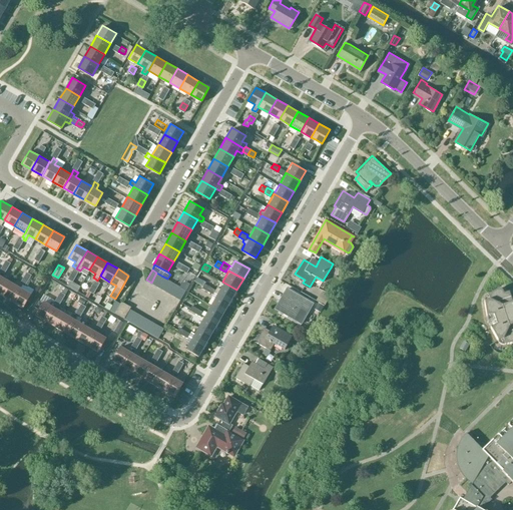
[(155,285),(161,276),(156,273),(151,283),(155,285)]
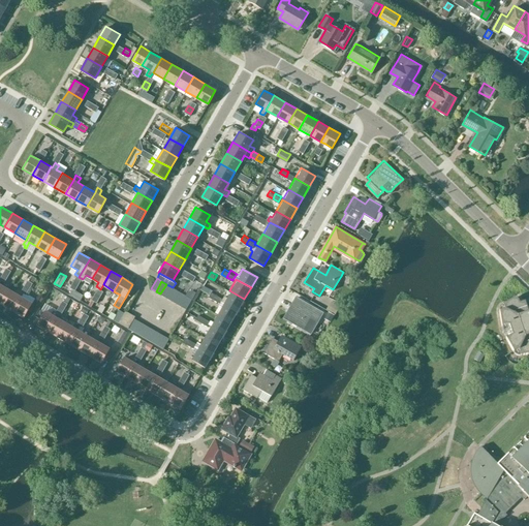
[(0,303),(2,304),(10,289),(0,283),(0,303)]
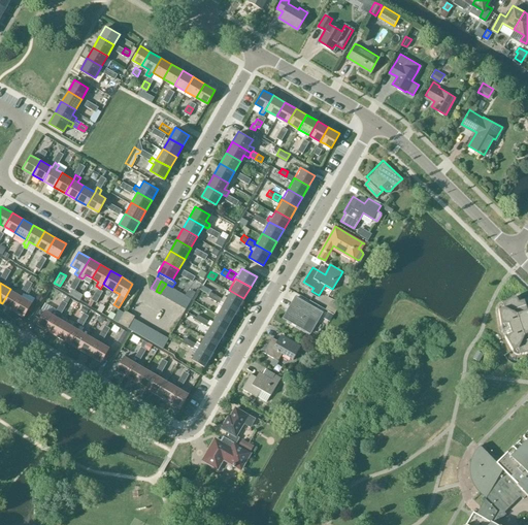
[(165,296),(170,286),(166,284),(160,293),(165,296)]
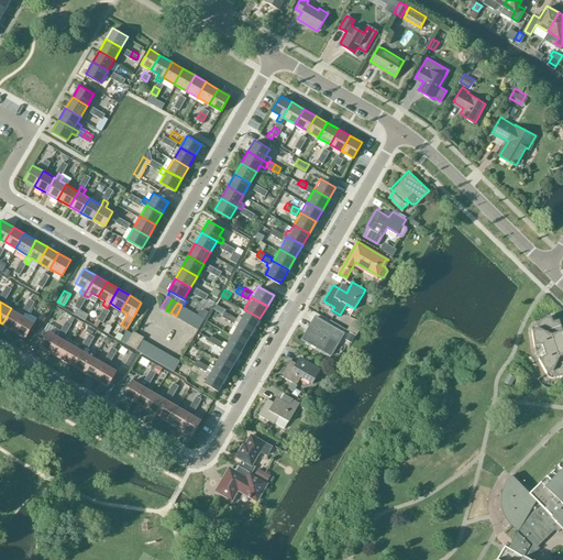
[(217,303),(213,307),(223,311),(223,313),(225,309),(227,308),(217,303)]
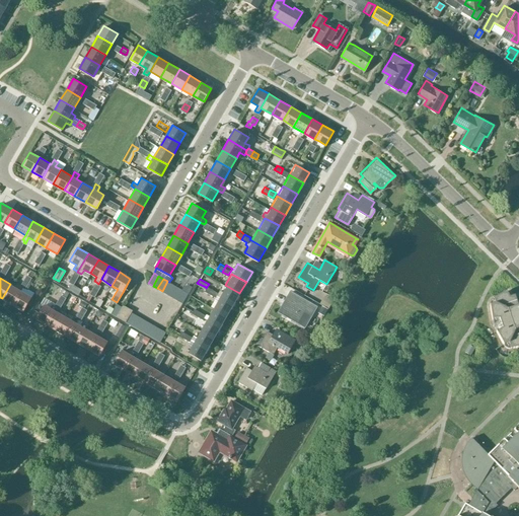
[(10,284),(2,298),(12,304),(20,290),(23,286),(12,280),(10,284)]
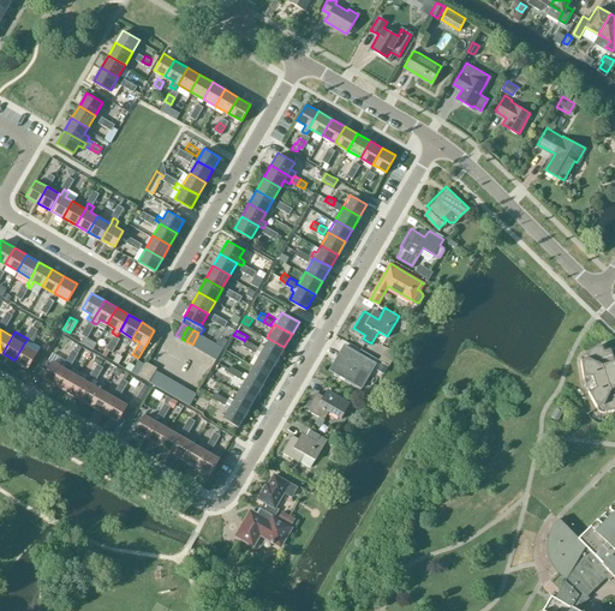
[(204,336),(201,334),(198,333),(192,345),(197,348),(204,336)]
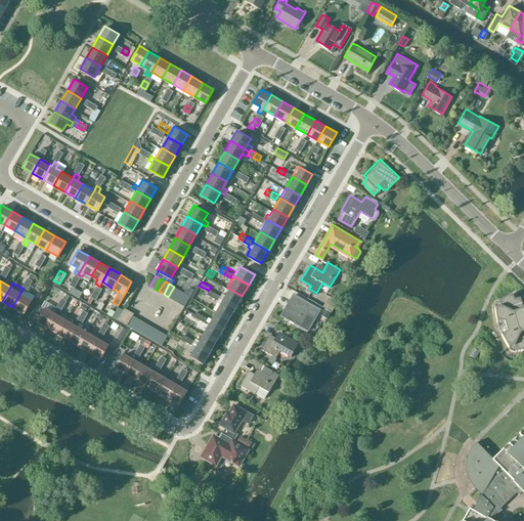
[(173,299),(179,290),(174,287),(168,297),(173,299)]
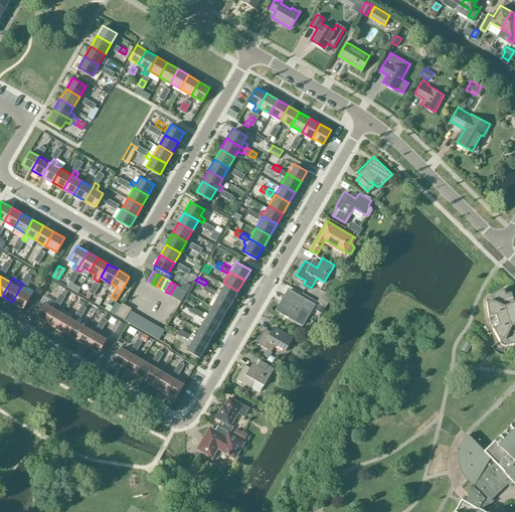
[(218,287),(215,293),(231,302),(237,291),(223,283),(220,288),(218,287)]
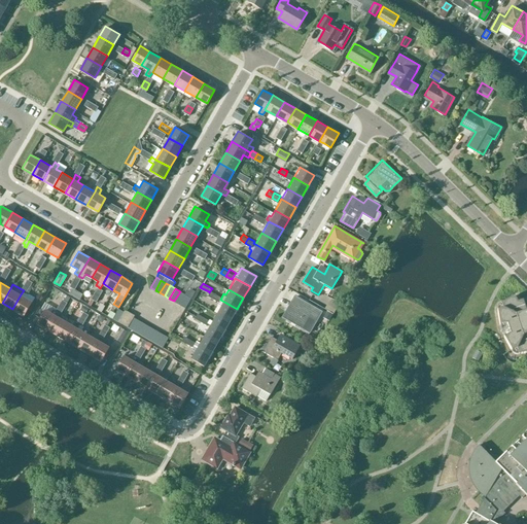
[(21,294),(12,309),(24,316),(35,297),(26,291),(24,290),(21,294)]
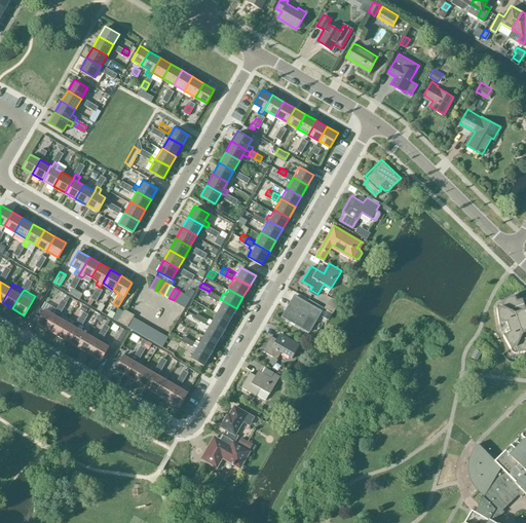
[(180,304),(185,294),(180,291),(174,300),(180,304)]
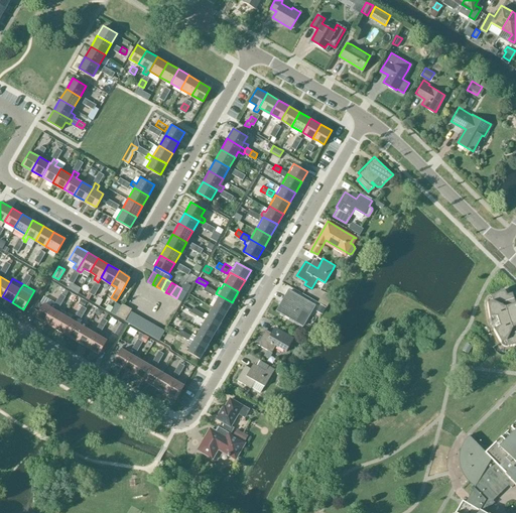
[(210,289),(209,291),(215,294),(216,292),(217,289),(211,286),(210,289)]
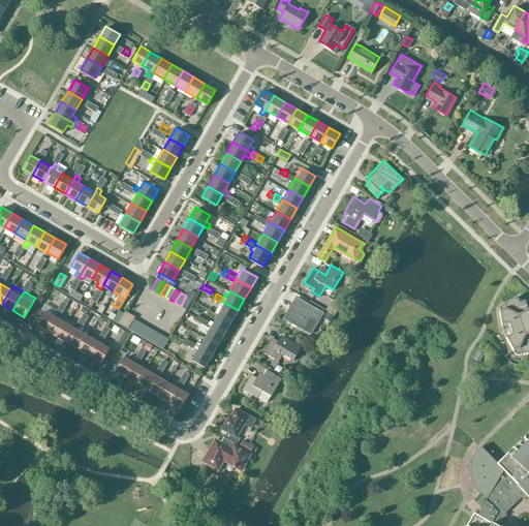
[(528,309),(528,310),(525,299),(520,301),(517,295),(502,303),(501,304),(500,305),(499,306),(499,307),(499,308),(499,309),(502,325),(502,327),(502,329),(503,330),(503,332),(504,334),(505,335),(514,350),(515,351),(516,352),(517,353),(519,353),(521,353),(528,351),(528,309)]
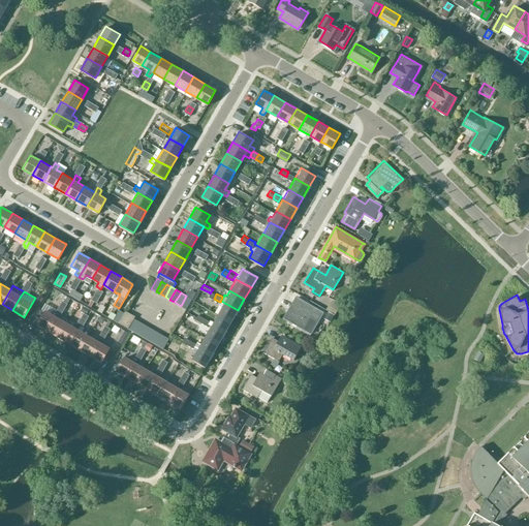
[(181,306),(186,308),(186,309),(192,299),(186,296),(181,306)]
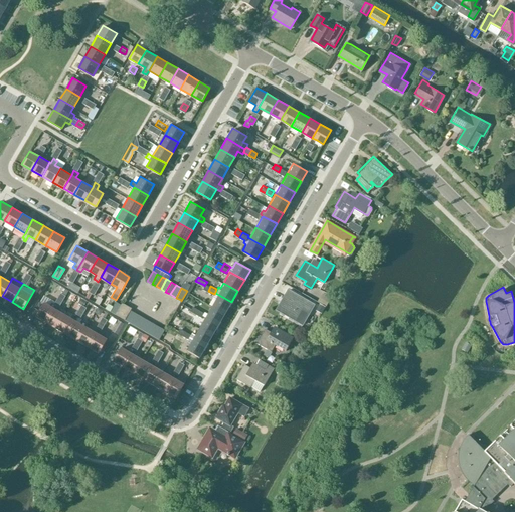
[(288,289),(277,309),(302,323),(314,304),(288,289)]
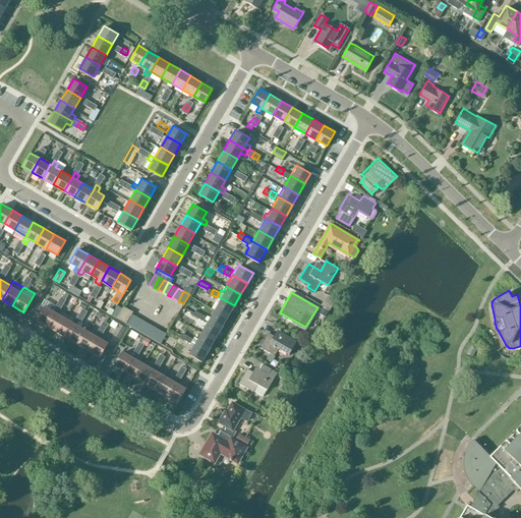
[(218,301),(214,308),(228,317),(234,305),(218,296),(218,295),(217,297),(216,299),(218,301)]
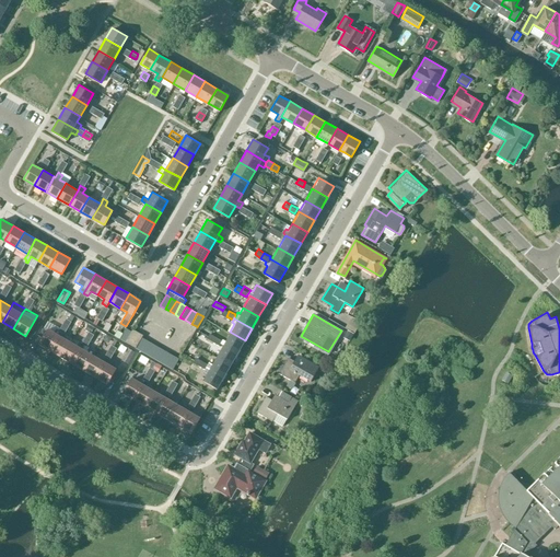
[(349,328),(354,332),(360,323),(350,317),(345,326),(349,328)]
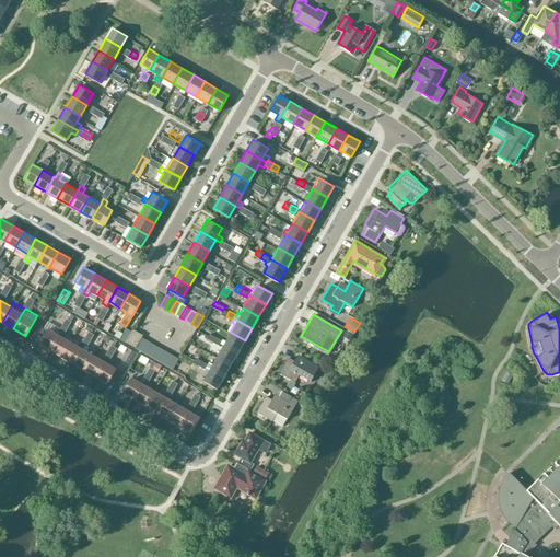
[(48,328),(39,344),(50,350),(59,335),(58,335),(61,329),(59,328),(60,327),(48,320),(44,326),(48,328)]
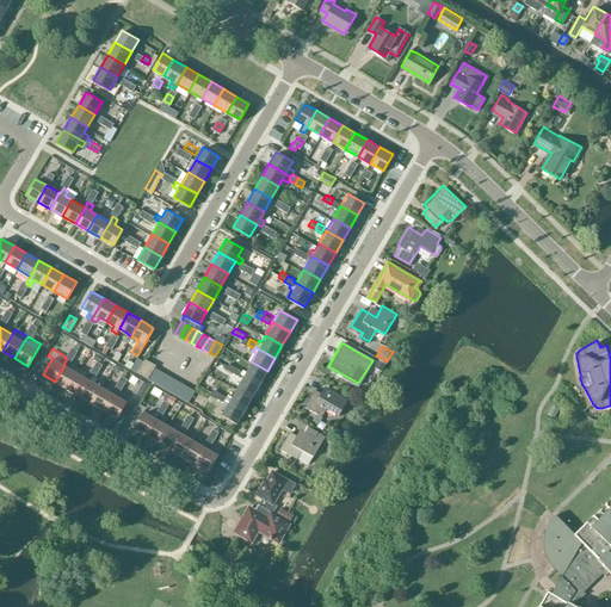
[(92,357),(97,359),(99,361),(103,355),(96,351),(92,357)]
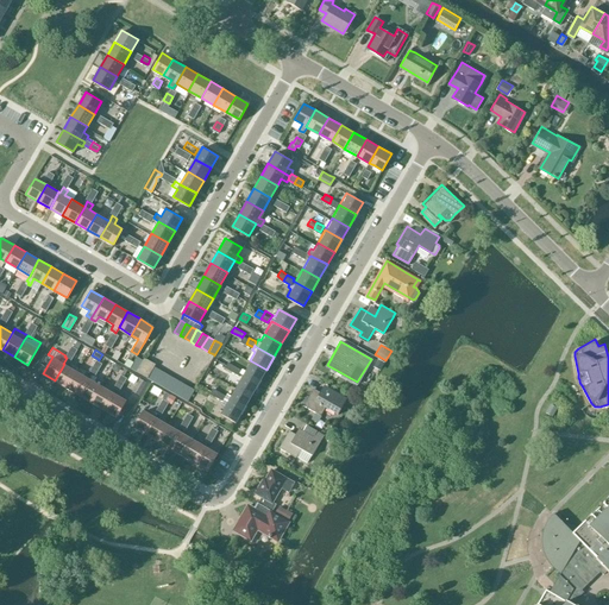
[(136,370),(143,359),(137,355),(131,366),(136,370)]
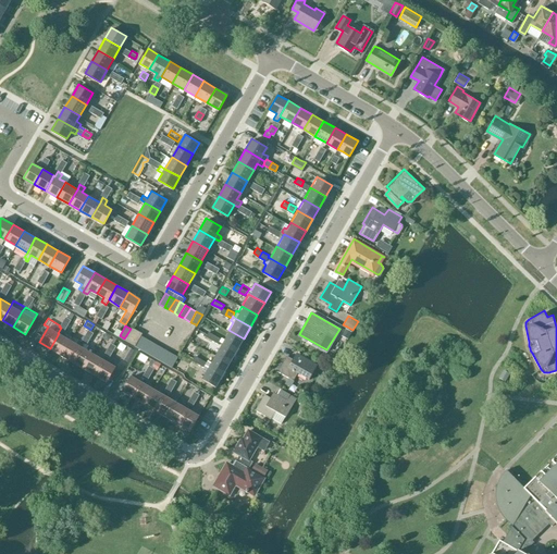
[(141,333),(133,328),(132,327),(131,329),(124,339),(135,345),(140,334),(141,333)]
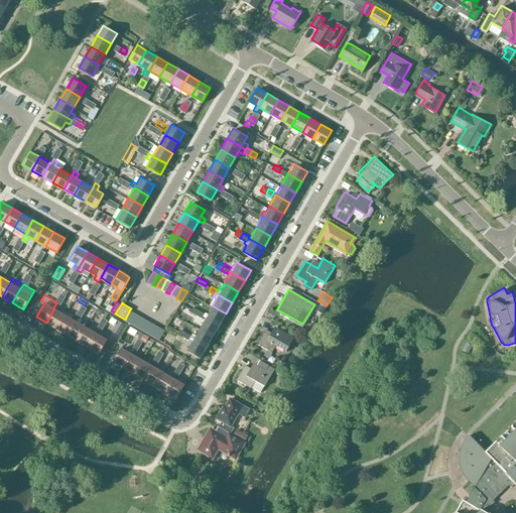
[(54,308),(46,323),(56,329),(65,315),(58,311),(61,306),(59,305),(56,303),(53,308),(54,308)]
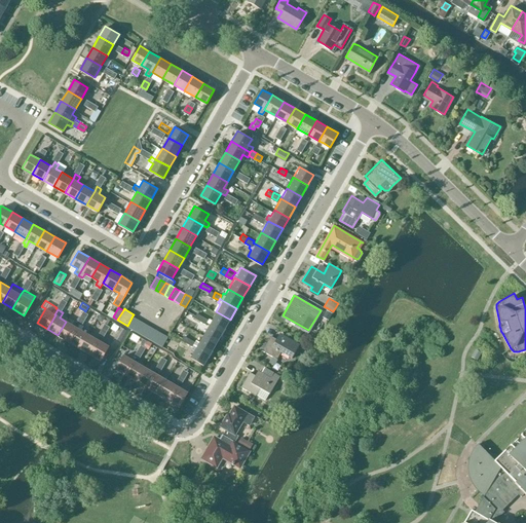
[(195,313),(194,316),(200,320),(203,314),(197,311),(195,313)]
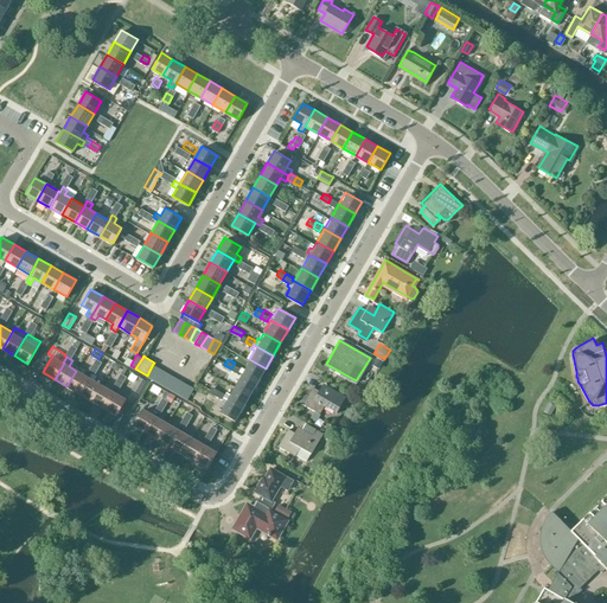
[(259,382),(266,369),(249,359),(242,371),(259,382)]
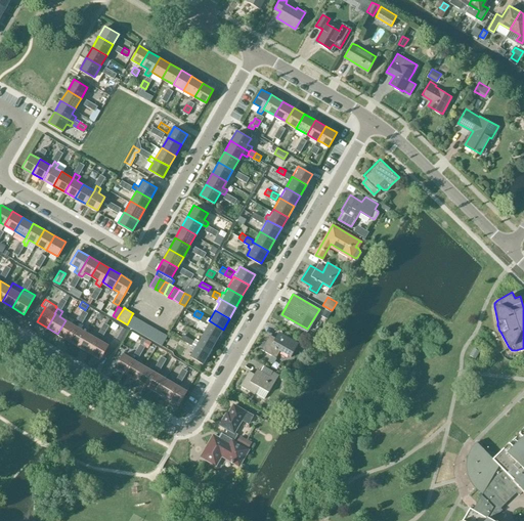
[(203,313),(200,318),(205,321),(208,317),(203,313)]
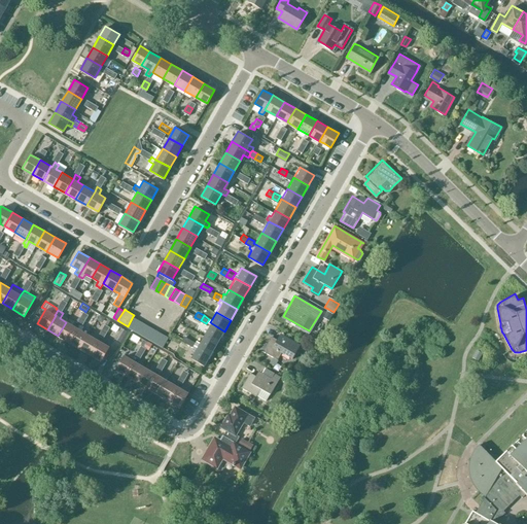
[(133,328),(138,319),(133,316),(128,326),(133,328)]
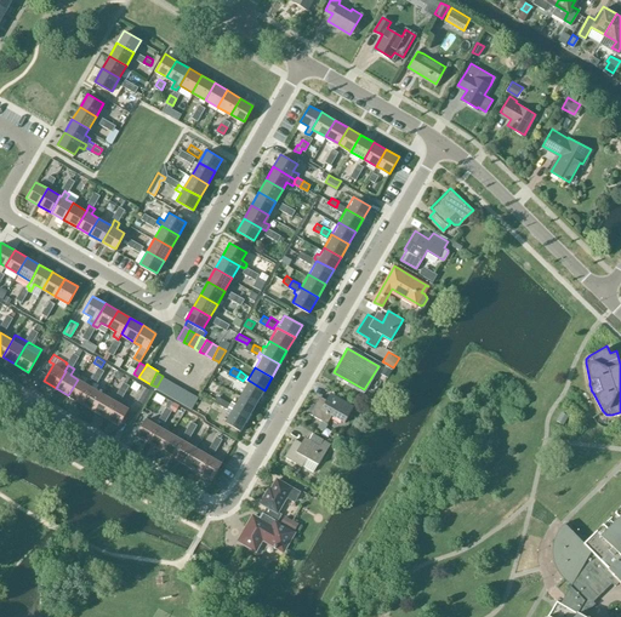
[(161,390),(169,380),(163,376),(157,387),(161,390)]
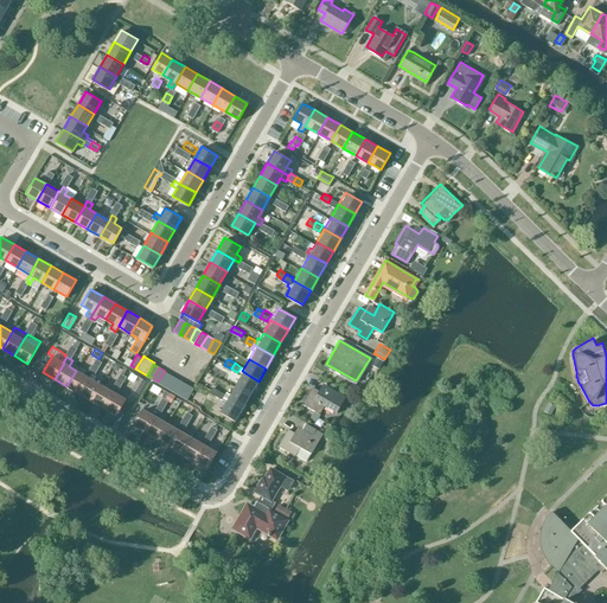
[(66,386),(80,393),(91,372),(89,370),(87,369),(83,374),(76,371),(66,386)]
